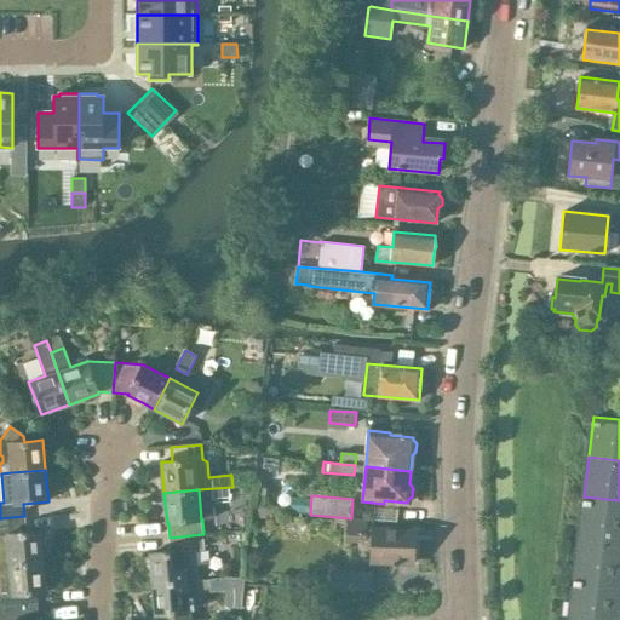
[(619,500),(584,497),(579,538),(619,541),(619,500)]
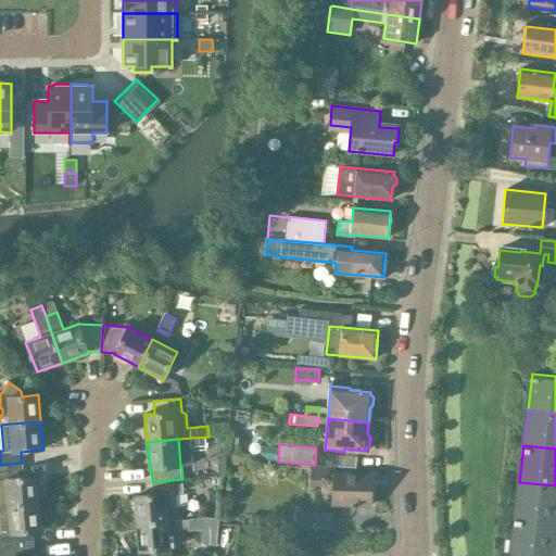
[(38,493),(37,477),(23,478),(22,463),(0,465),(0,507),(39,504),(38,494),(40,493),(40,492),(38,493)]
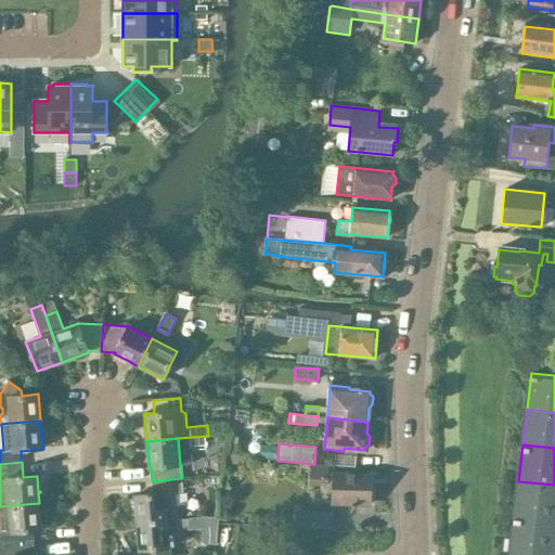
[(325,485),(325,474),(326,472),(311,470),(311,485),(325,485)]
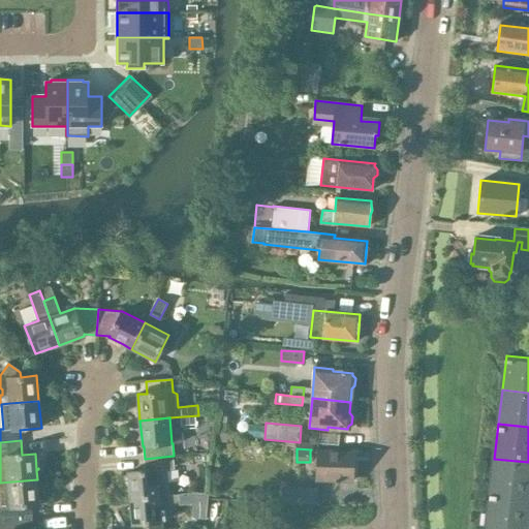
[(352,480),(353,453),(310,452),(310,462),(318,463),(317,479),(336,480),(336,483),(339,483),(339,480),(352,480)]
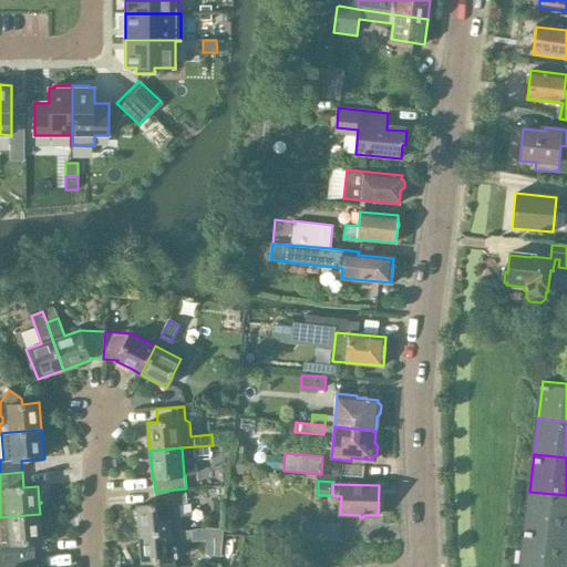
[(187,503),(186,488),(155,492),(156,505),(137,506),(140,535),(171,533),(182,532),(179,504),(187,503)]
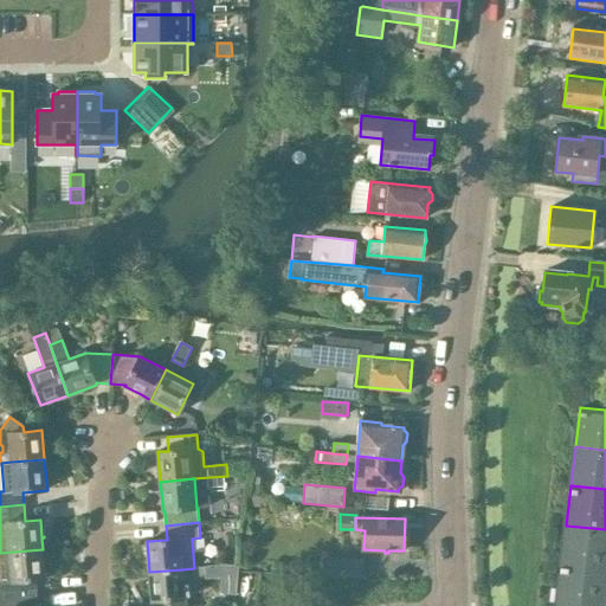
[(605,529),(566,526),(562,565),(605,568),(605,529)]
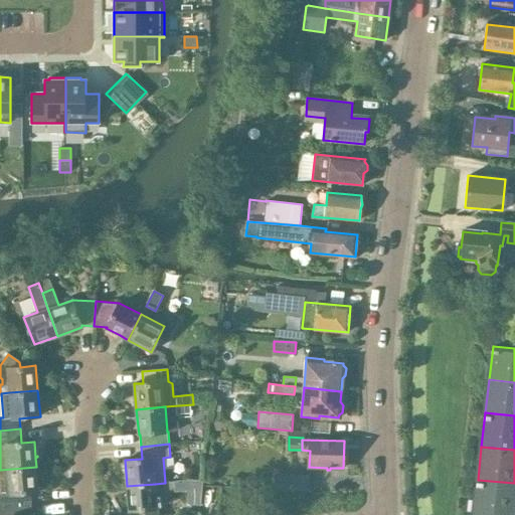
[(37,476),(36,467),(0,470),(0,507),(31,504),(30,493),(38,492),(37,477),(39,477),(39,476),(37,476)]
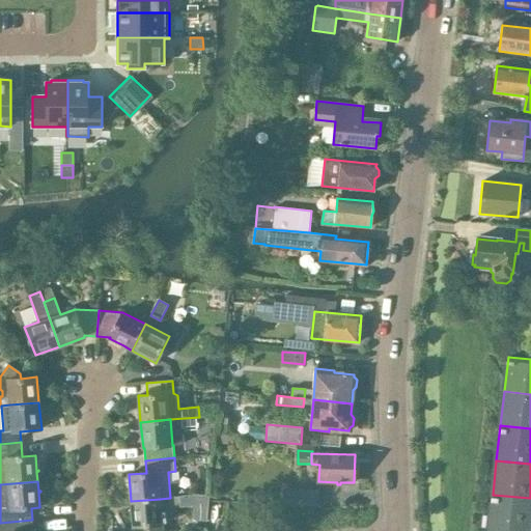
[(283,503),(316,505),(317,490),(283,488),(283,503)]
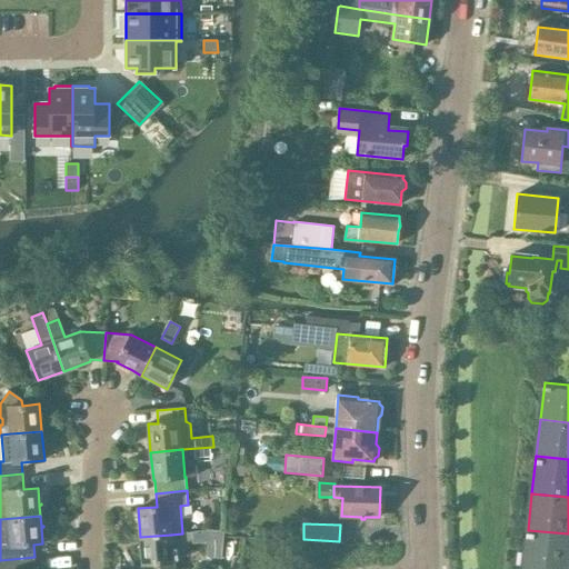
[(210,530),(191,531),(192,543),(209,541),(207,557),(221,559),(223,531),(210,530)]
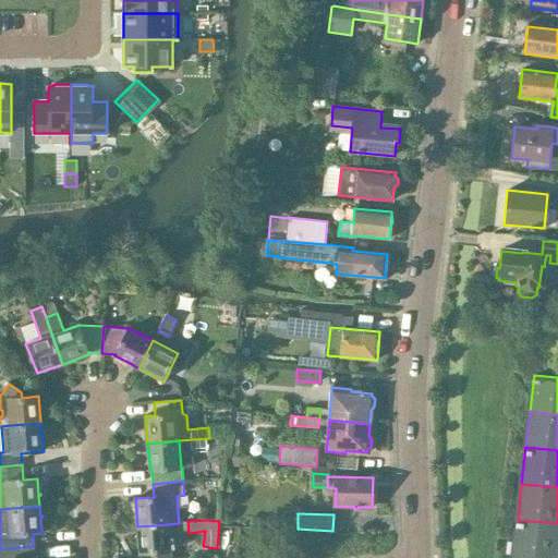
[(557,557),(557,556),(557,546),(557,523),(518,520),(513,556),(536,557),(557,557)]
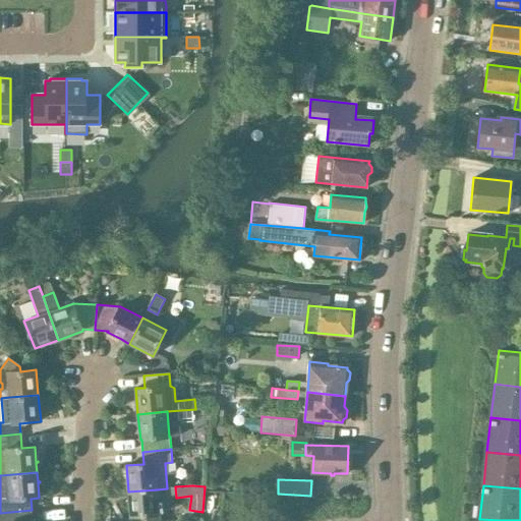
[(159,520),(157,489),(128,491),(130,517),(138,516),(138,520),(159,520)]
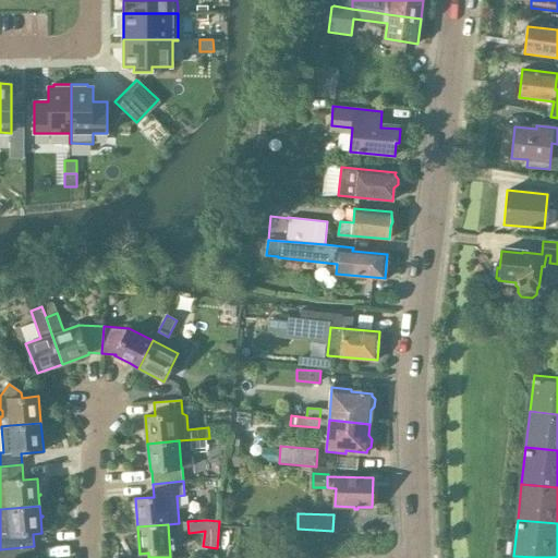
[(35,557),(34,546),(0,549),(0,557),(35,557)]
